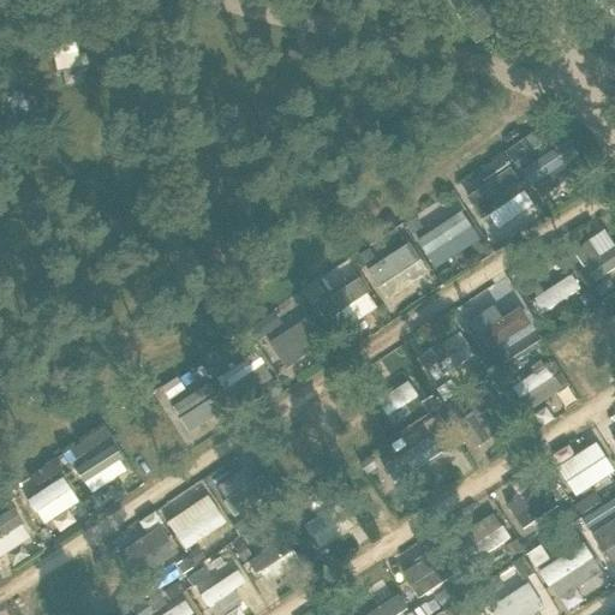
[(568,142),(523,172),(532,186),(533,186),(541,196),(585,167),(578,156),(568,142)]
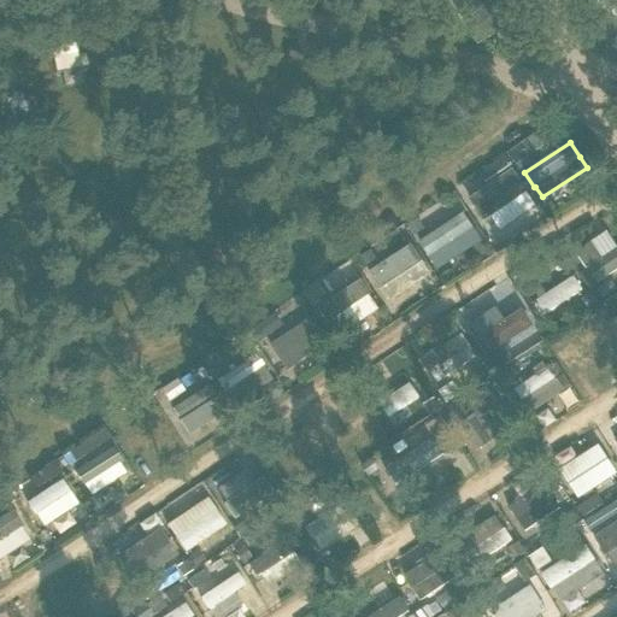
[(512,166),(466,197),(482,221),(491,216),(499,229),(538,204),(512,166)]
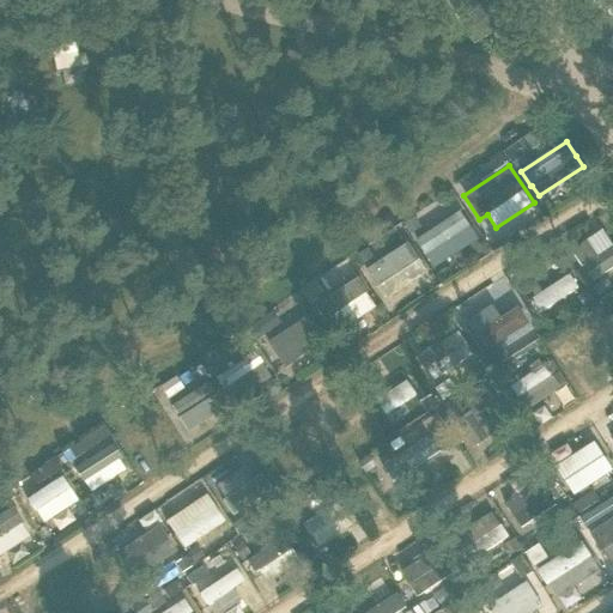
[(461,210),(416,238),(434,267),(479,240),(461,210)]
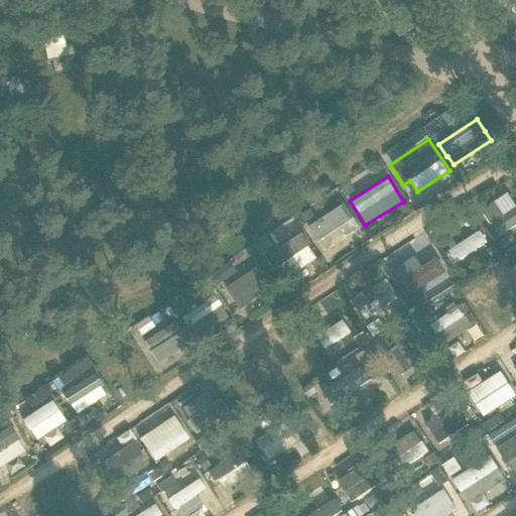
[(308,225),(323,251),(360,231),(346,205),(308,225)]
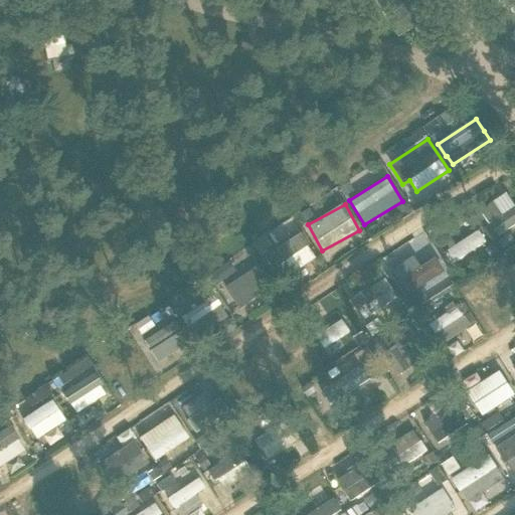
[(514,206),(488,221),(495,233),(514,222),(514,206)]
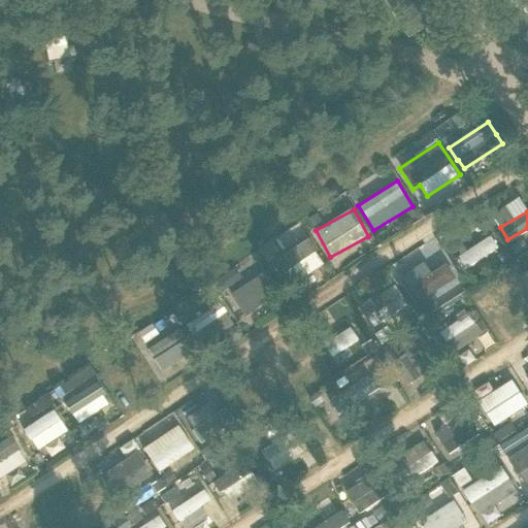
[(455,258),(463,270),(498,249),(490,235),(455,258)]
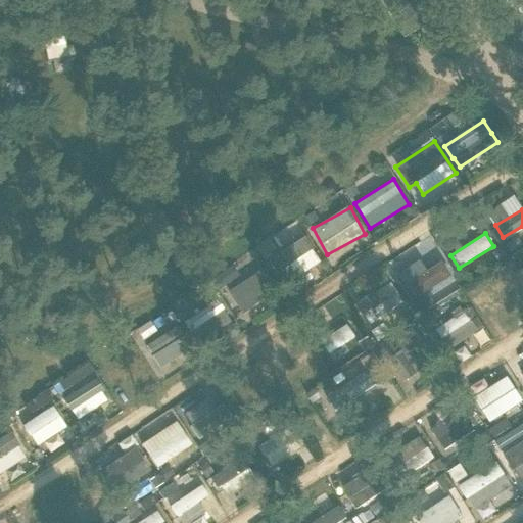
[(262,270),(228,292),(242,313),(276,291),(262,270)]
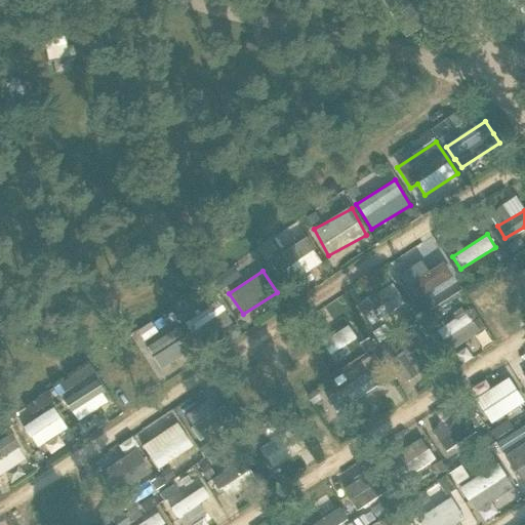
[(483,298),(494,319),(522,304),(511,283),(483,298)]
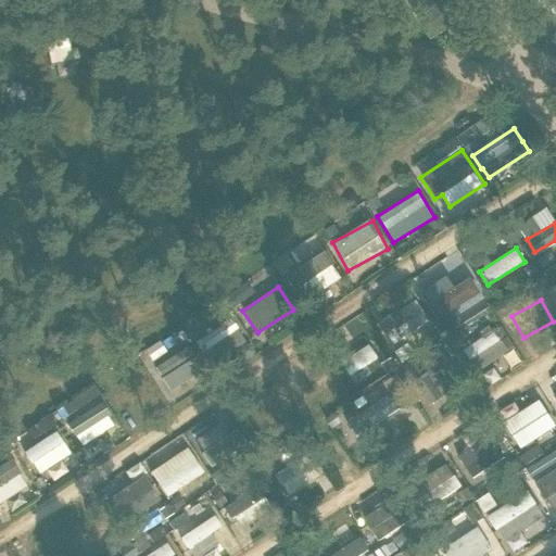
[(399,314),(380,326),(381,327),(393,345),(429,321),(421,311),(404,323),(399,314)]
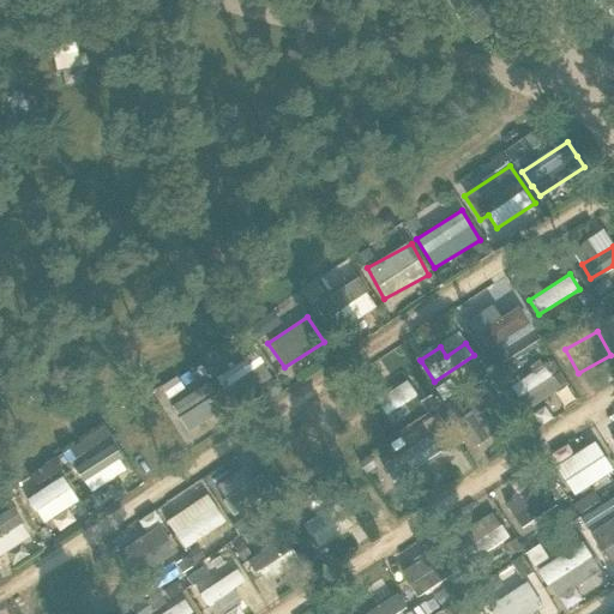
[(253,353),(217,379),(234,402),(270,377),(253,353)]
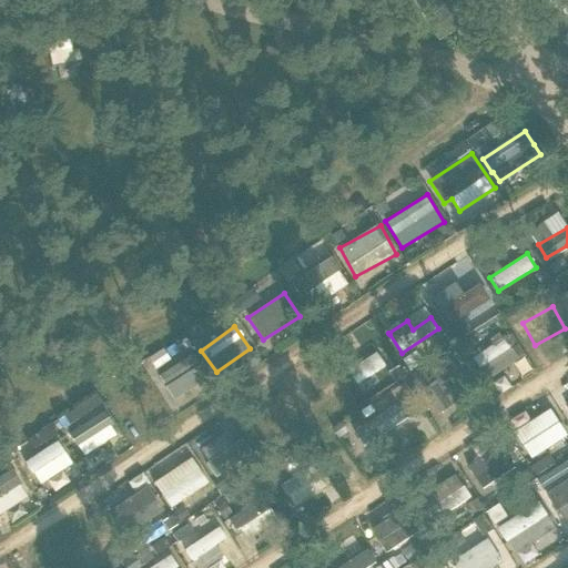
[(514,336),(473,353),(483,377),(524,361),(514,336)]
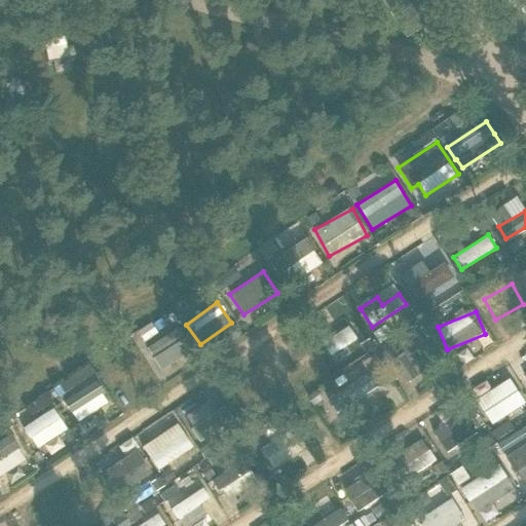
[(177,328),(145,348),(159,371),(191,350),(177,328)]
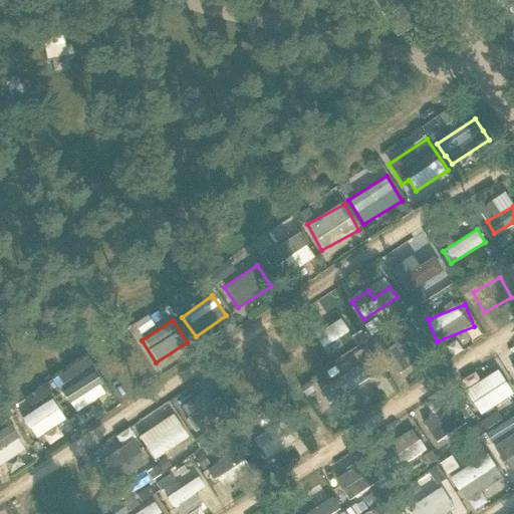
[(410,331),(382,350),(391,361),(399,373),(426,355),(410,331)]
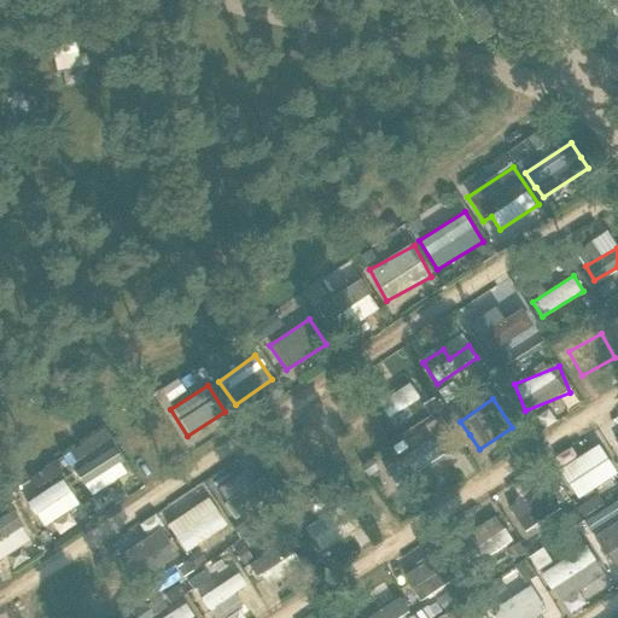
[(356,402),(320,419),(333,447),(368,430),(356,402)]
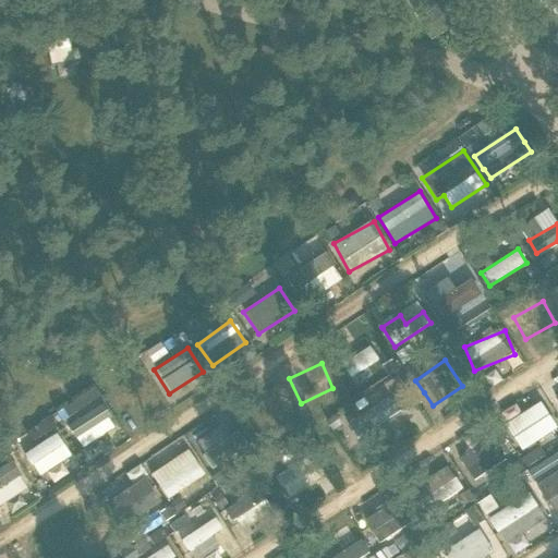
[(138,375),(112,393),(125,414),(153,396),(138,375)]
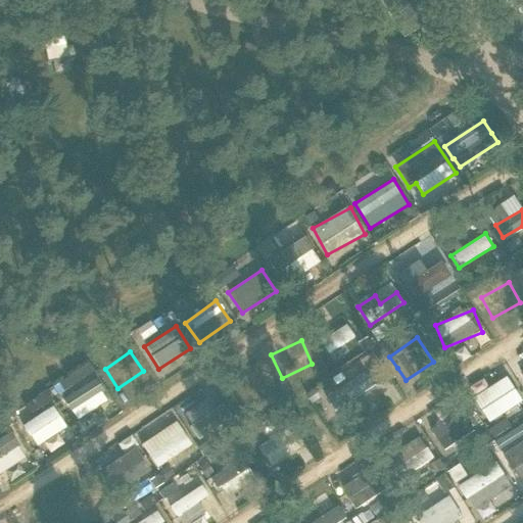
[(333,412),(377,383),(367,368),(323,397),(333,412)]
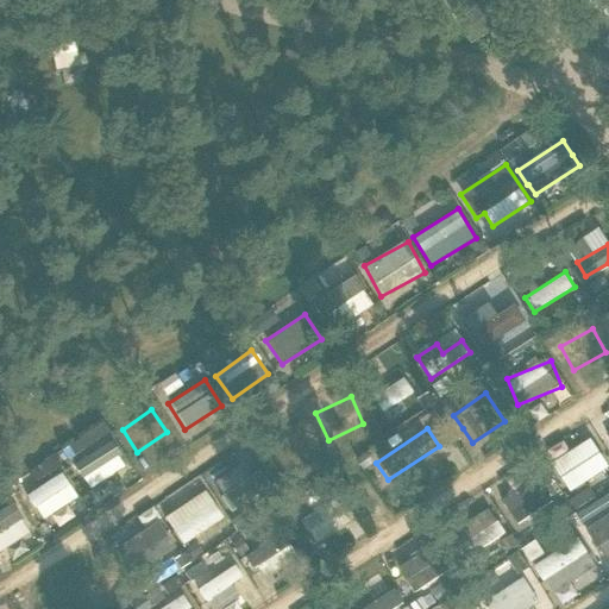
[(590,441),(554,465),(571,491),(607,469),(590,441)]
